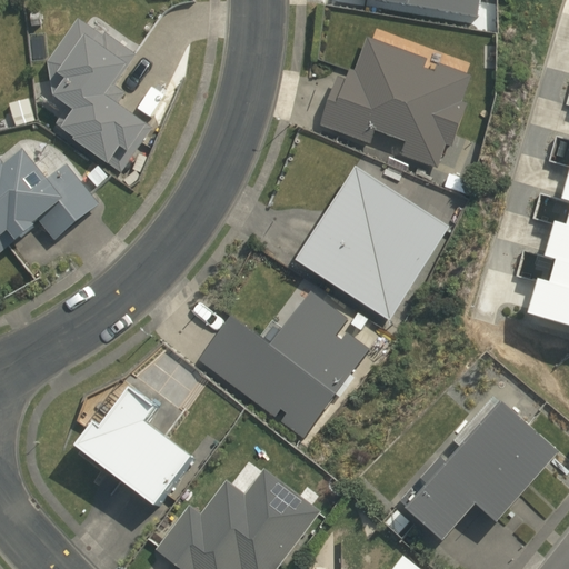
[(372,0),(478,18),(481,0),(372,0)]
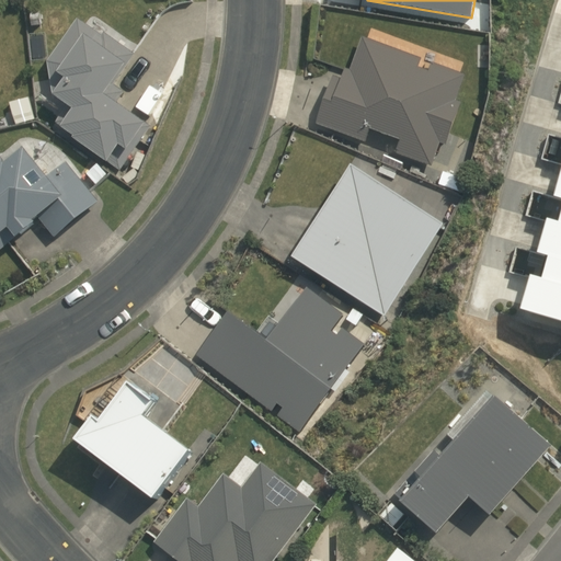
[(107,162),(122,172),(152,127),(117,103),(124,92),(113,84),(134,54),(104,33),(102,36),(77,19),(46,61),(54,92),(52,94),(71,109),(59,127),(73,136),(71,138),(106,163),(107,162)]
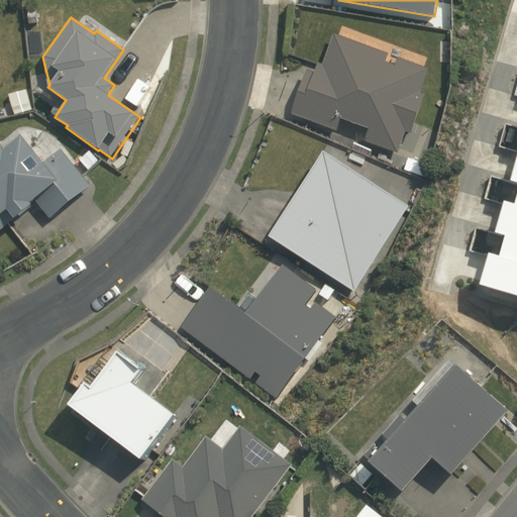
[(386,55),(334,35),(323,66),(317,63),(313,73),(307,71),(291,115),(335,131),(340,118),(370,129),(365,142),(397,153),(404,133),(410,135),(425,94),(421,93),(430,69),(398,57),(395,67),(384,62),(386,55)]
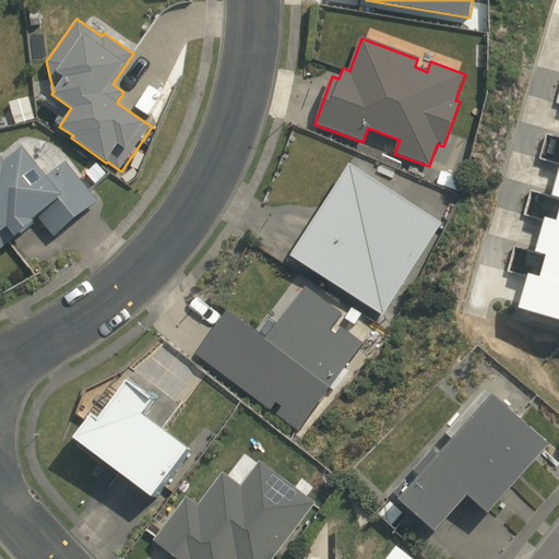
[(0,246),(38,216),(55,236),(98,201),(67,162),(47,177),(22,146),(4,161),(1,156),(0,156),(0,246)]
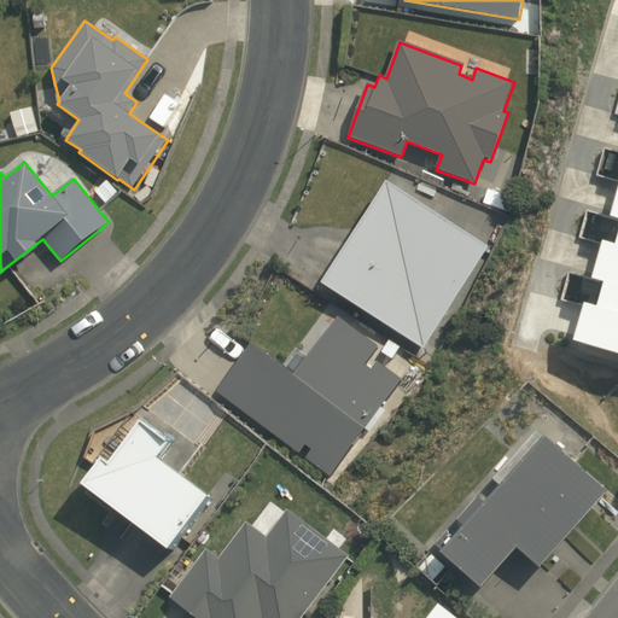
[(385,181),(320,283),(425,350),(489,248),(385,181)]
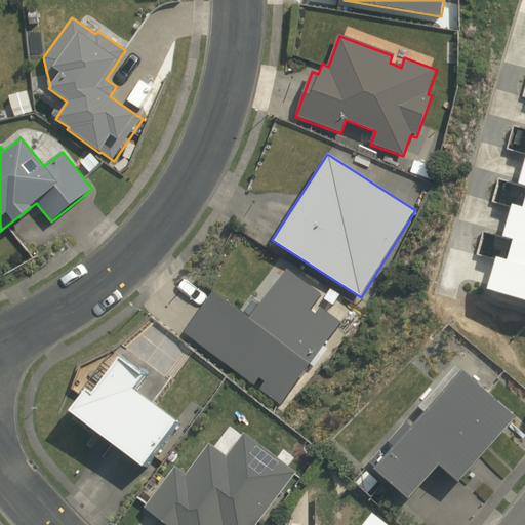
[(524,209),(521,208),(511,241),(520,243),(514,264),(505,260),(495,293),(524,301),(524,209)]
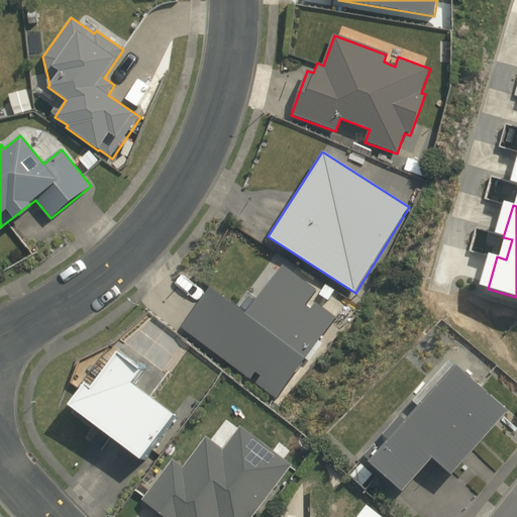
[(237,306),(210,287),(182,328),(251,380),(255,373),(261,376),(255,384),(277,399),(336,318),(316,303),(311,309),(305,306),(322,283),(289,257),(257,298),(248,291),(237,306)]
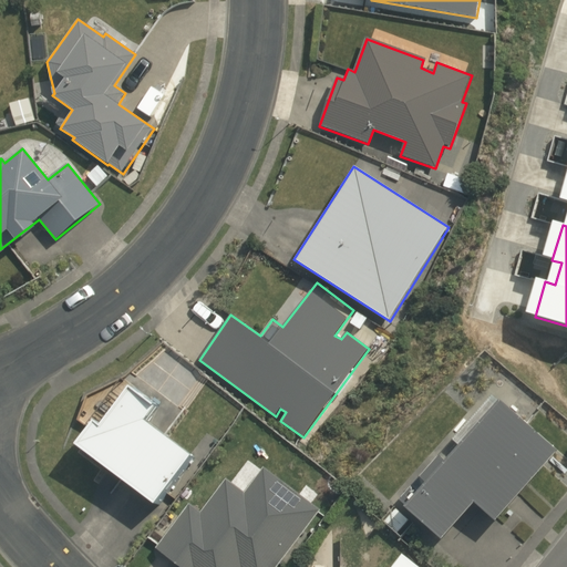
[(73,444),(154,505),(192,456),(145,421),(155,408),(126,387),(99,424),(93,420),(73,444)]
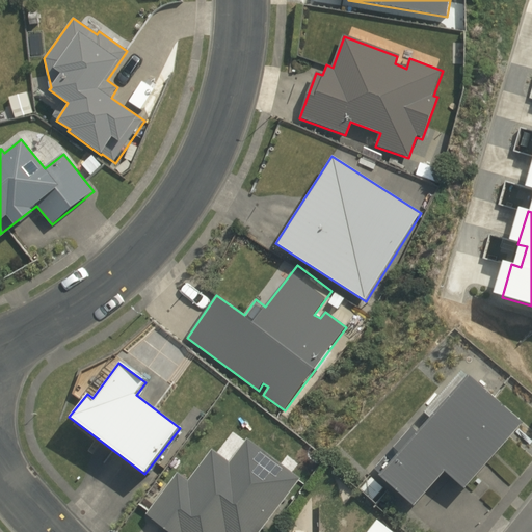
[(470,489),(528,425),(475,377),(473,379),(467,374),(430,416),(435,420),(422,435),(414,427),(389,456),(396,462),(383,476),(419,508),(450,474),(470,489)]
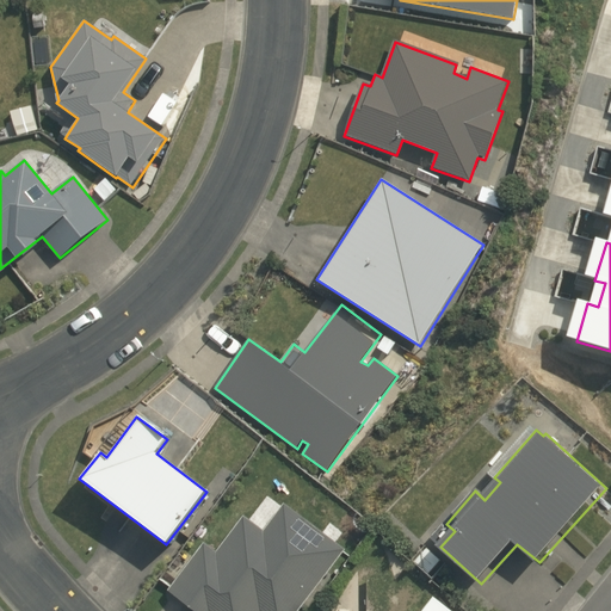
[(193,610),(298,610),(346,550),(284,504),(264,531),(245,517),(217,551),(204,543),(168,592),(193,610)]
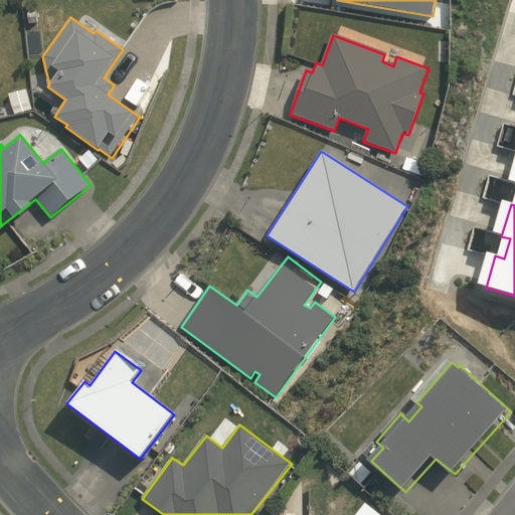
[(380,514),(364,502),(354,514),(380,514)]
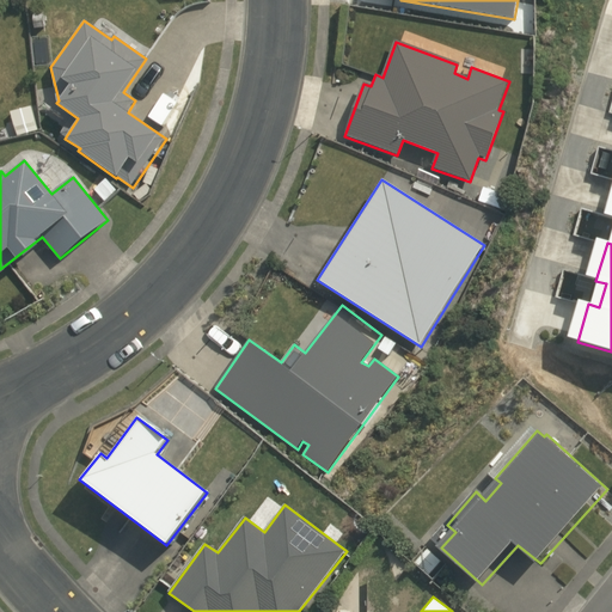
All buildings are outlined.
